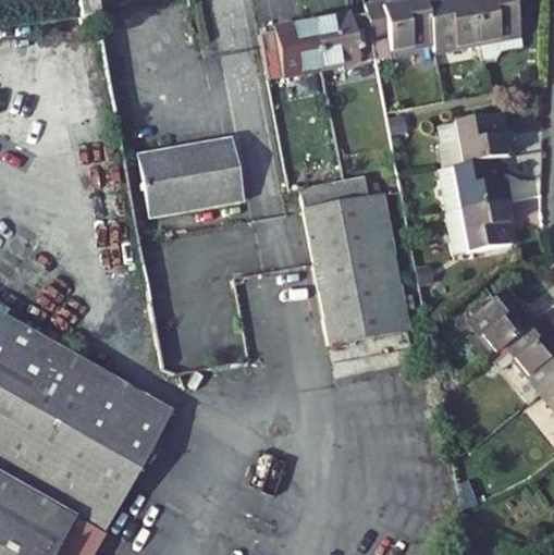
[(81,12),(83,26),(99,24),(94,0),(78,0),(81,12)]
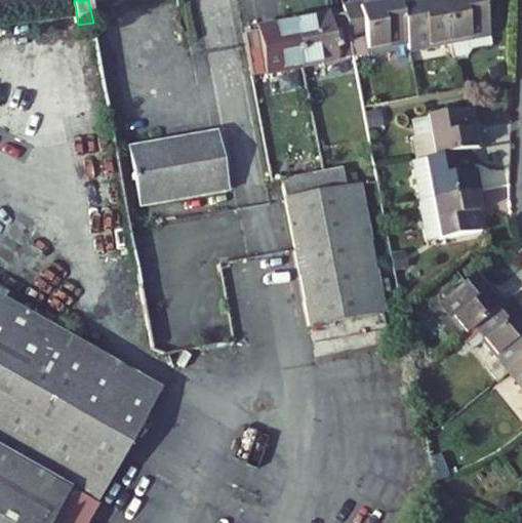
[(370,46),(411,39),(404,5),(403,0),(382,0),(356,0),(347,2),(348,11),(353,40),(368,37),(370,46)]
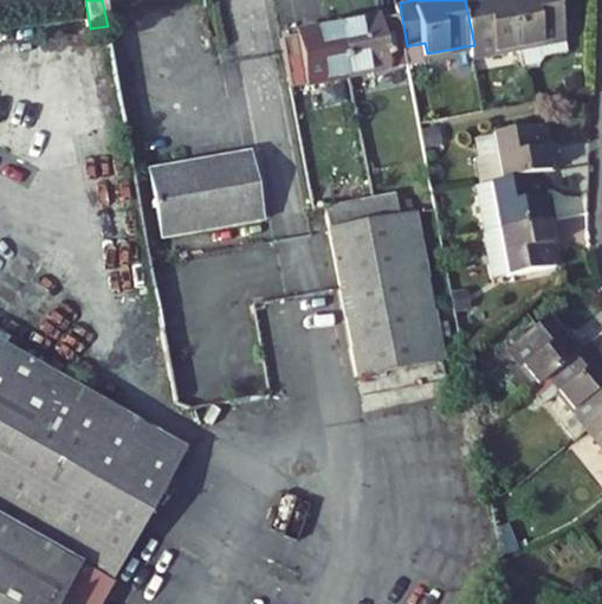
[(522,45),(512,0),(489,0),(490,1),(466,6),(474,45),(476,53),(522,45)]
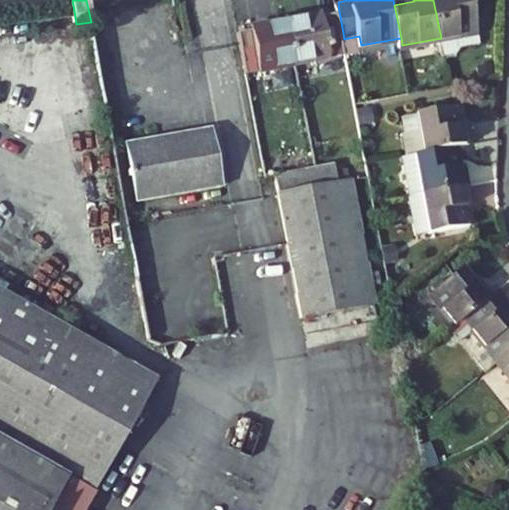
[(433,0),(441,38),(480,30),(474,0),(433,0)]
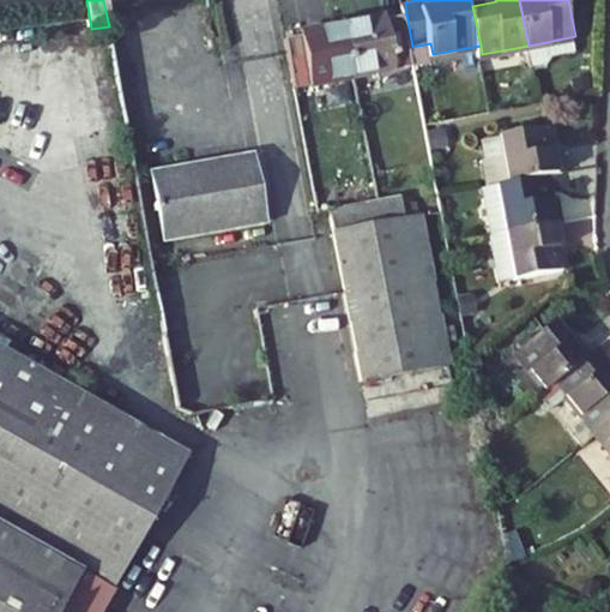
[(91,29),(89,13),(79,16),(83,31),(91,29)]
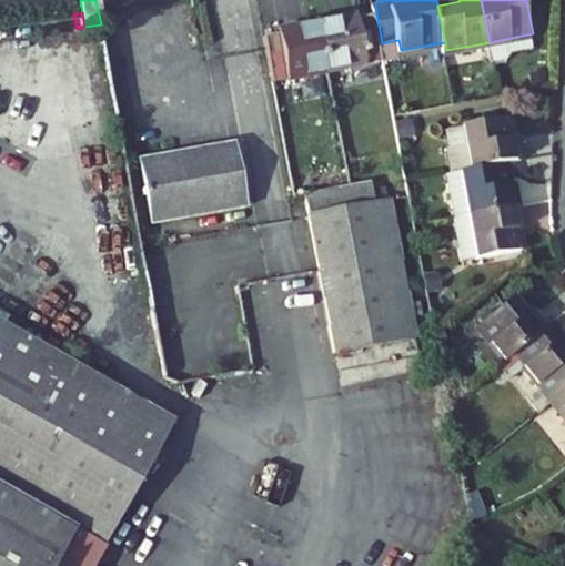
[(321,23),(330,68),(385,58),(382,43),(376,12),(321,23)]
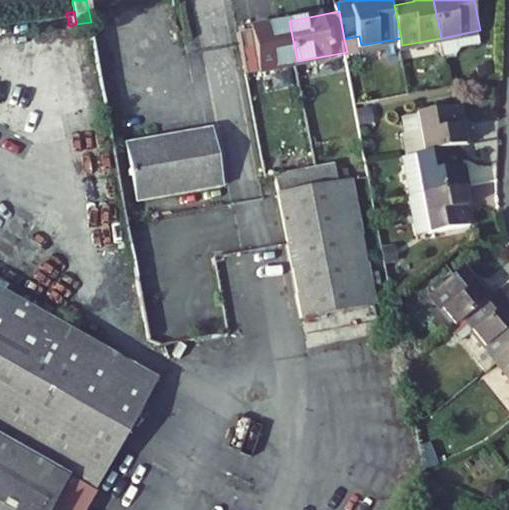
[(239,30),(247,71),(297,61),(289,21),(239,30)]
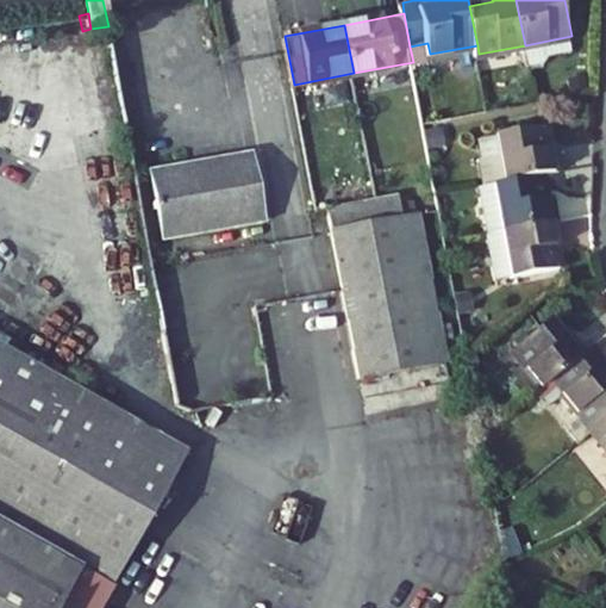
[(495,181),(543,172),(562,168),(558,146),(551,147),(547,123),(499,132),(503,152),(488,155),(480,156),(486,182),(495,181)]
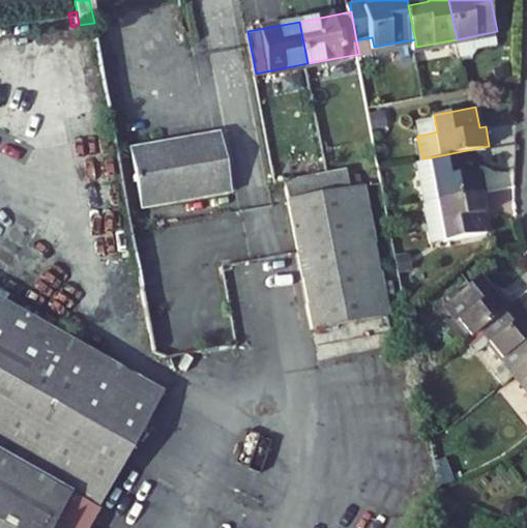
[(380,110),(370,111),(373,124),(382,122),(380,110)]
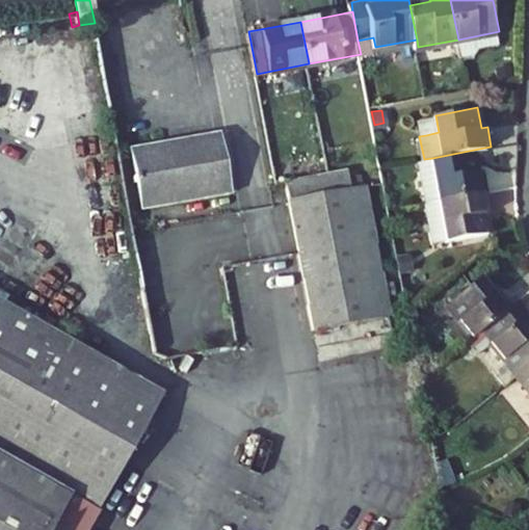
[(439,132),(435,115),(423,117),(426,135),(439,132)]
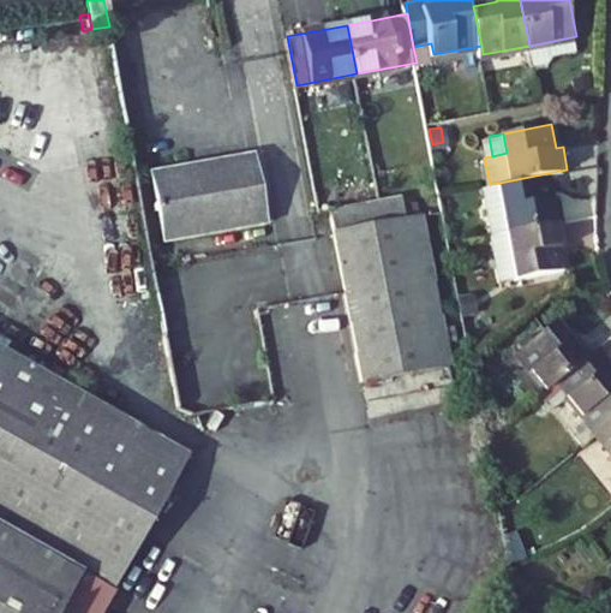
[(255,153),(249,154),(256,192),(263,191),(255,153)]
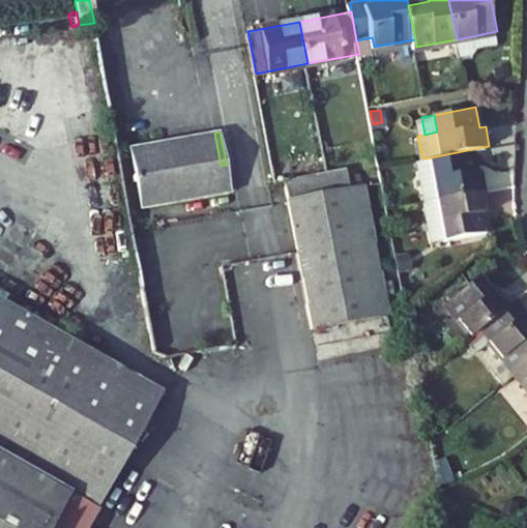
[(231,187),(227,165),(221,166),(214,133),(133,148),(144,204),(231,187)]
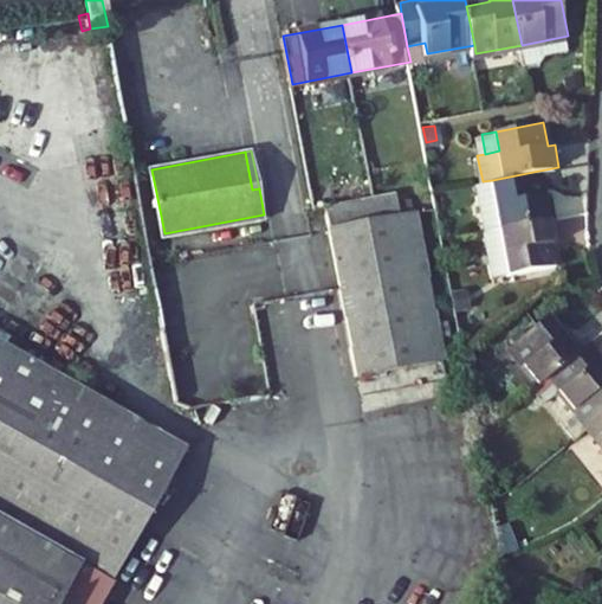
[(502,226),(555,217),(550,193),(544,194),(539,171),(492,180),(502,226)]
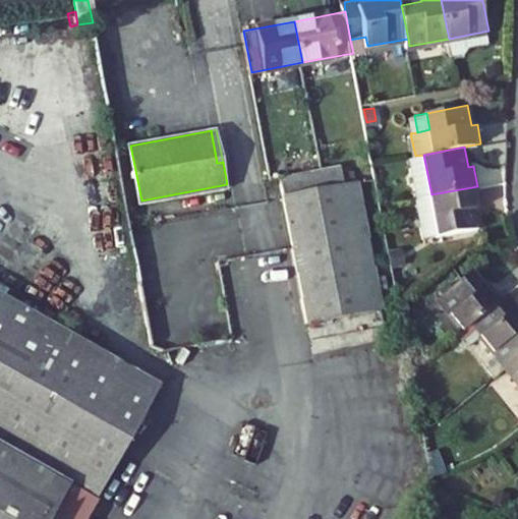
[(388,326),(360,182),(359,179),(346,181),(342,163),(282,174),(309,321),(364,309),(367,330),(388,326)]
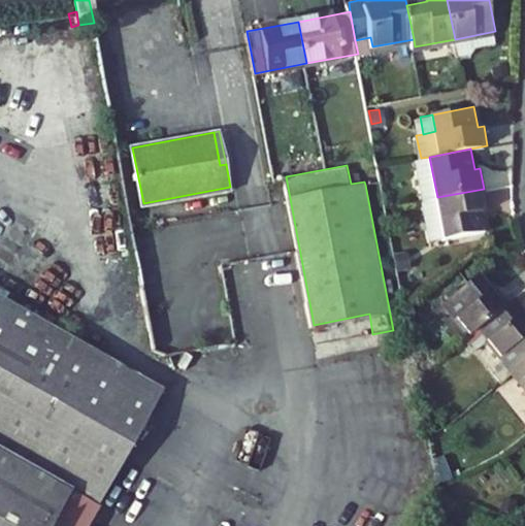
[(484,189),(437,197),(446,237),(486,230),(483,209),(488,208),(484,189)]
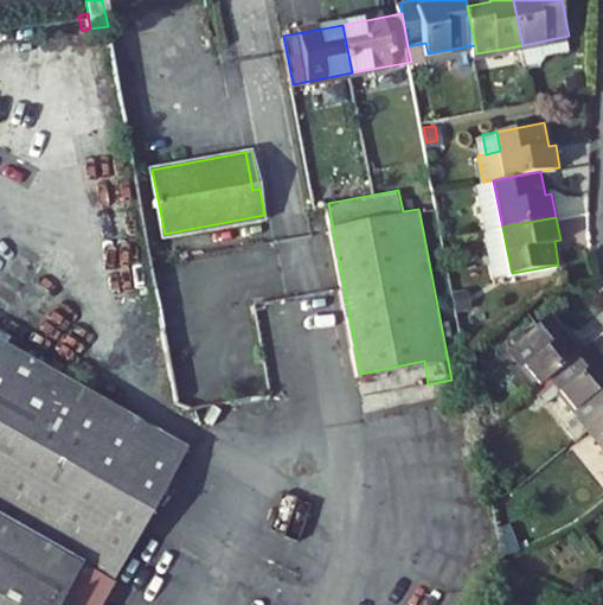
[(464,291),(455,292),(457,310),(468,309),(464,291)]
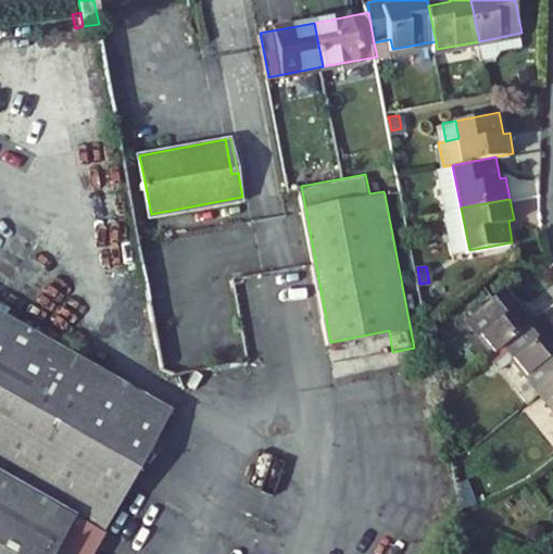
[(513,335),(536,316),(524,301),(518,304),(505,288),(468,317),(495,350),(513,335)]
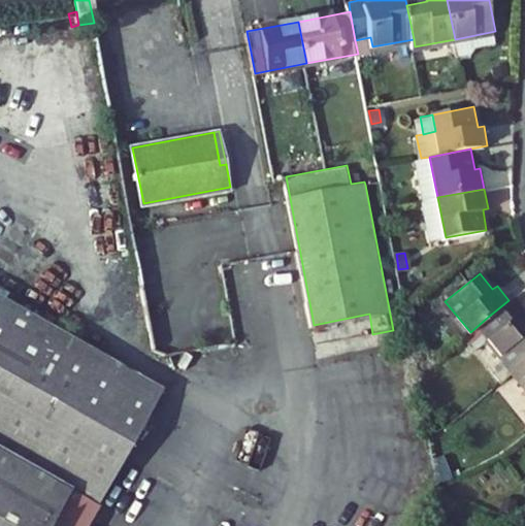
[(487,318),(497,331),(490,337),(515,369),(524,361),(524,303),(517,294),(509,300),(487,318)]
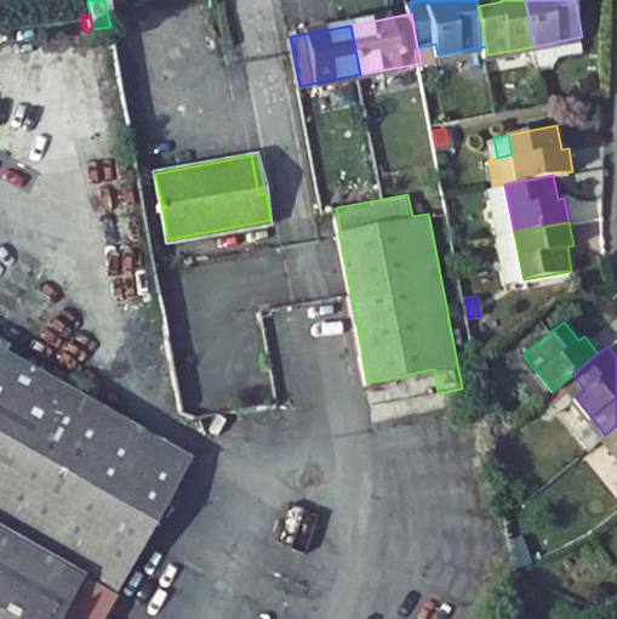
[(193,458),(133,424),(0,348),(0,618),(60,618),(85,575),(116,594),(193,458)]
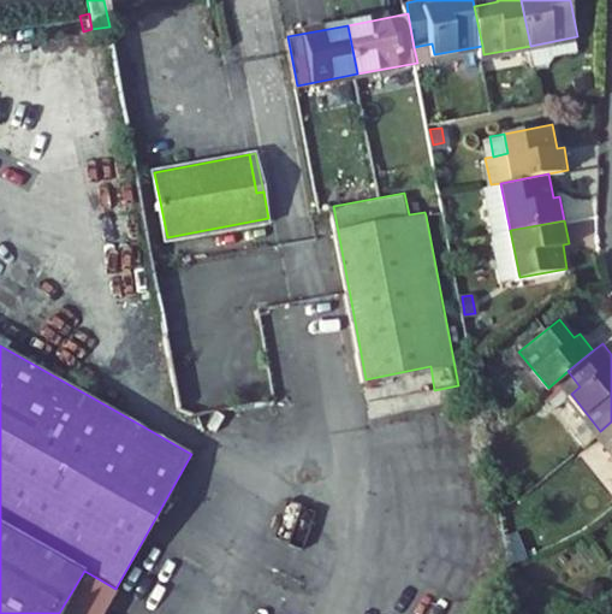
[(611,421),(600,431),(611,444),(611,421)]
